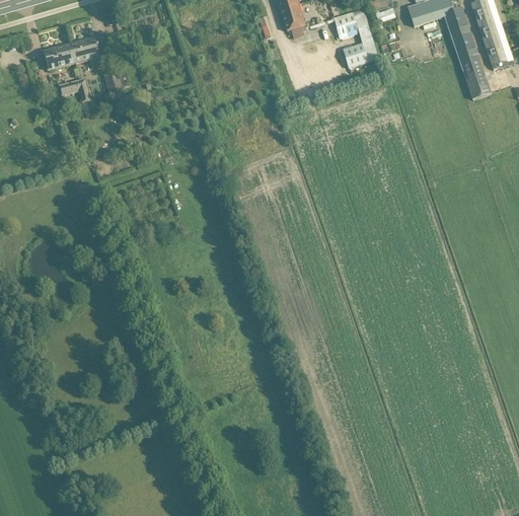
[(379,10),(378,11),(382,21),(398,15),(391,0),(375,0),(379,10)]
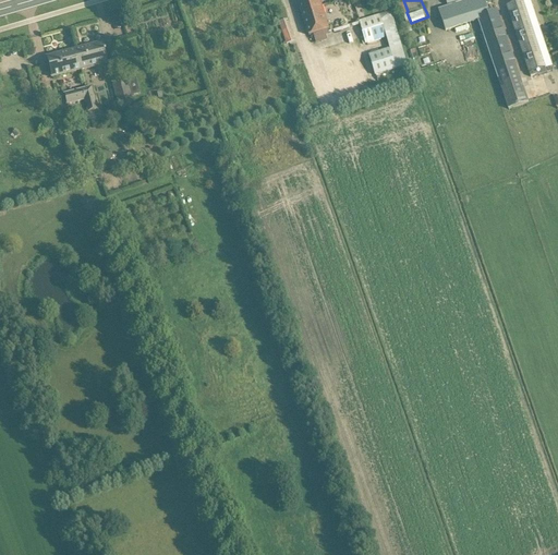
[(446,0),(448,4),(438,8),(445,28),(478,17),(477,13),(488,10),(485,0),(446,0)]
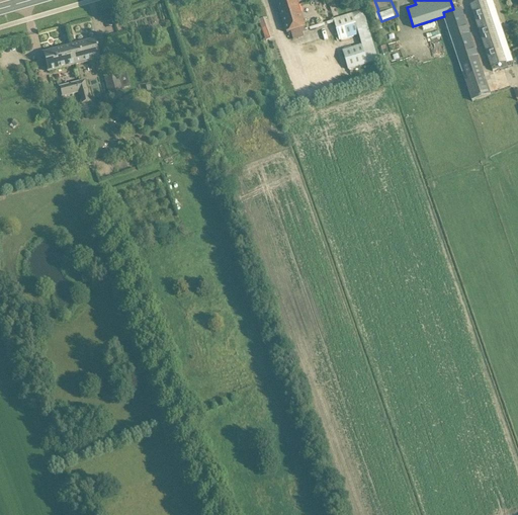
[(483,0),(470,4),(492,68),(500,65),(500,67),(512,63),(511,60),(506,61),(497,34),(496,30),(502,28),(493,0),(483,0)]
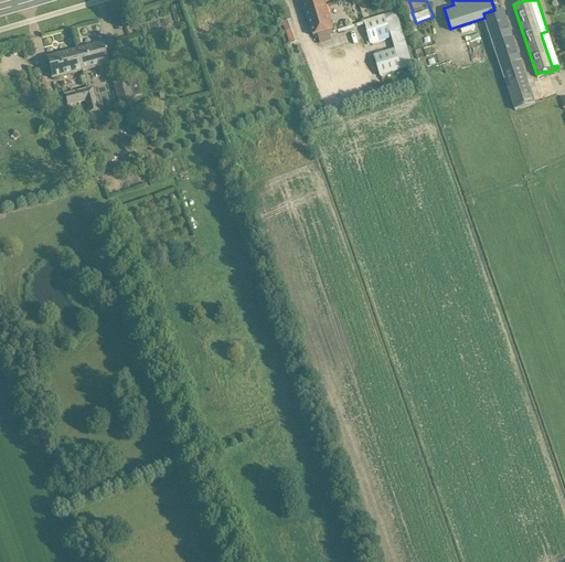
[(332,27),(326,3),(317,6),(316,1),(305,6),(312,33),(332,27)]
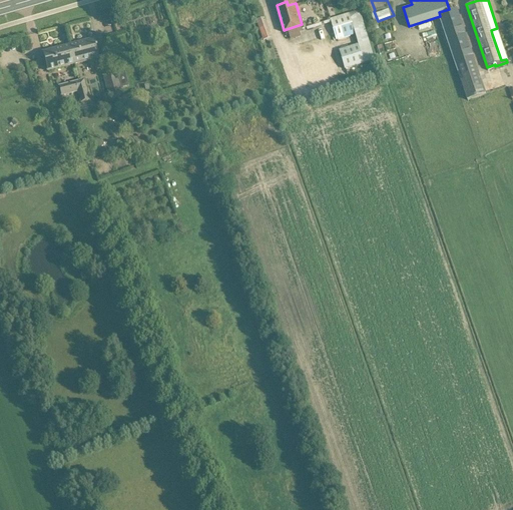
[(449,9),(439,12),(440,16),(454,59),(472,53),(457,7),(449,9)]
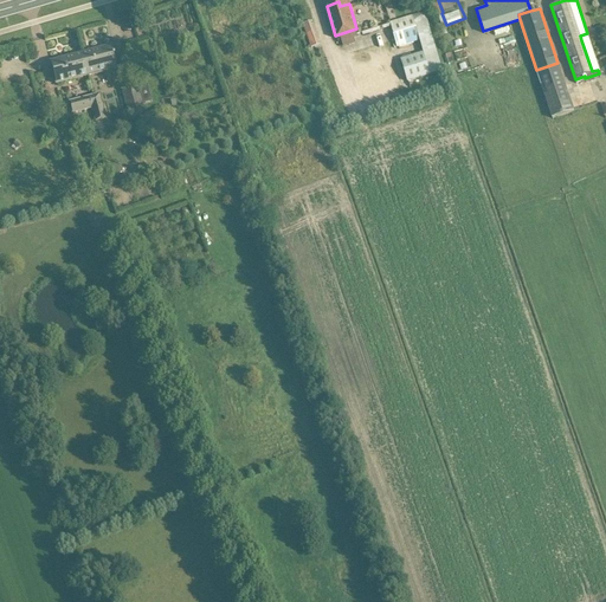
[(397,44),(419,37),(412,13),(389,20),(397,44)]
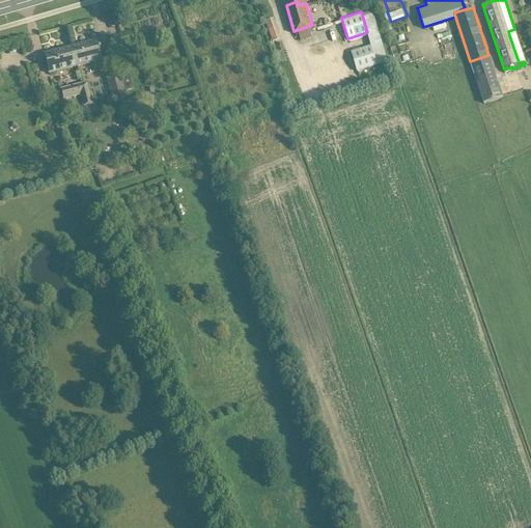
[(73,45),(78,64),(104,57),(99,38),(73,45)]
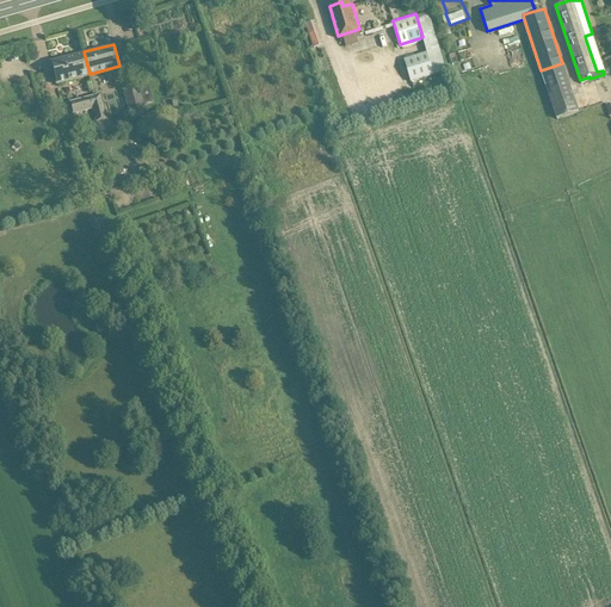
[(57,82),(90,74),(84,51),(51,60),(57,82)]
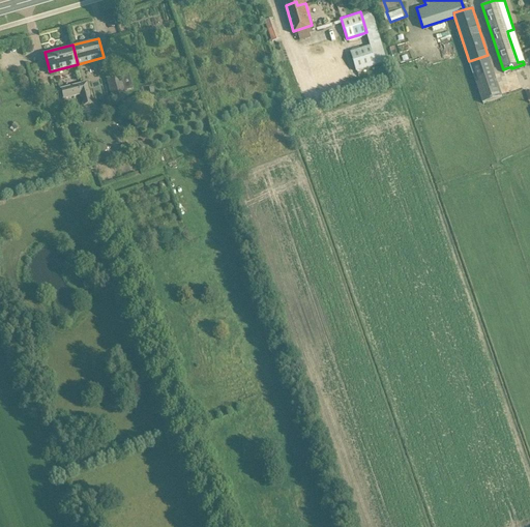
[(356,68),(376,63),(370,45),(350,50),(356,68)]
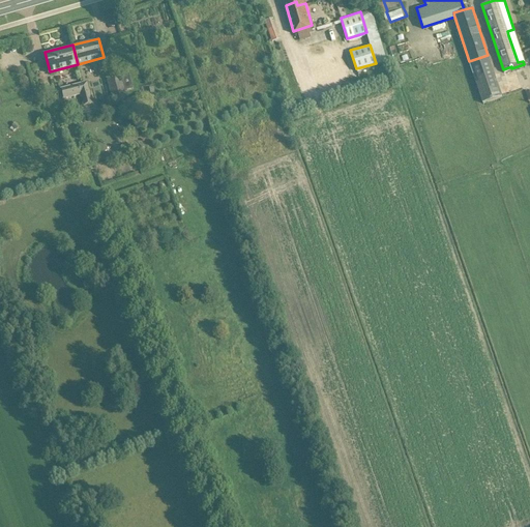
[(501,94),(488,55),(469,61),(482,100),(501,94)]
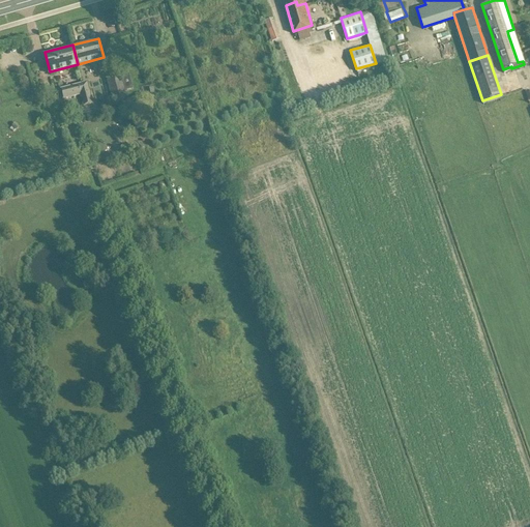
[(106,75),(111,94),(115,93),(116,98),(124,96),(123,91),(125,91),(120,70),(106,75)]
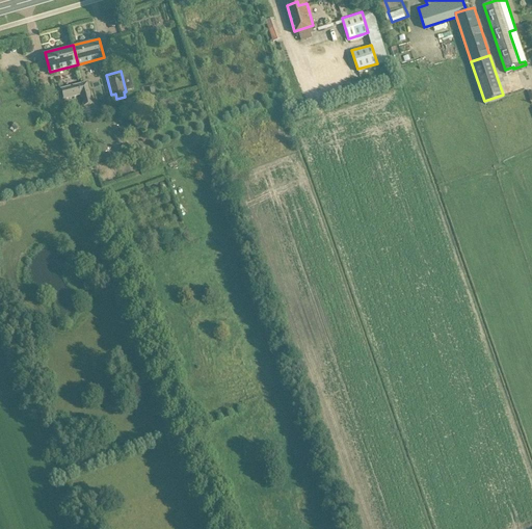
[(81,94),(83,105),(94,102),(87,80),(61,87),(63,98),(81,94)]
